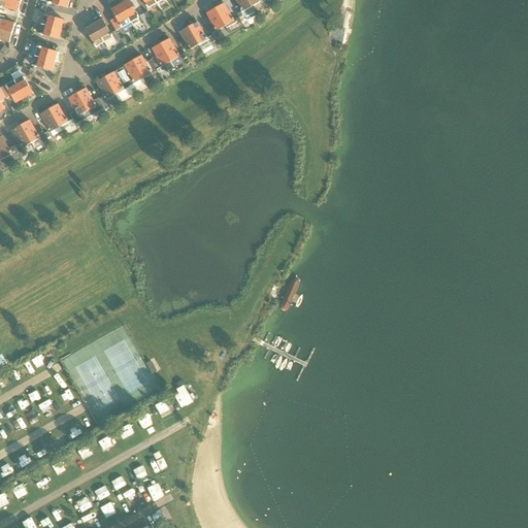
[(13,0),(0,0),(0,6),(0,7),(2,8),(2,7),(19,11),(21,2),(13,0)]
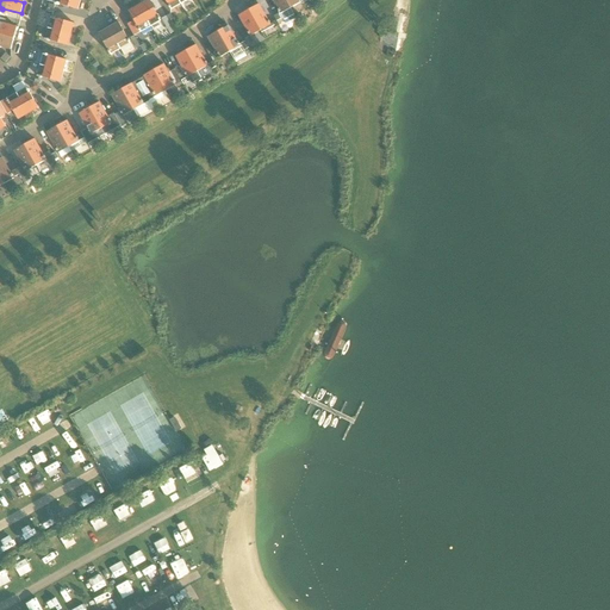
[(148,0),(139,6),(151,26),(161,20),(160,18),(161,18),(160,17),(159,17),(149,0),(148,0)]
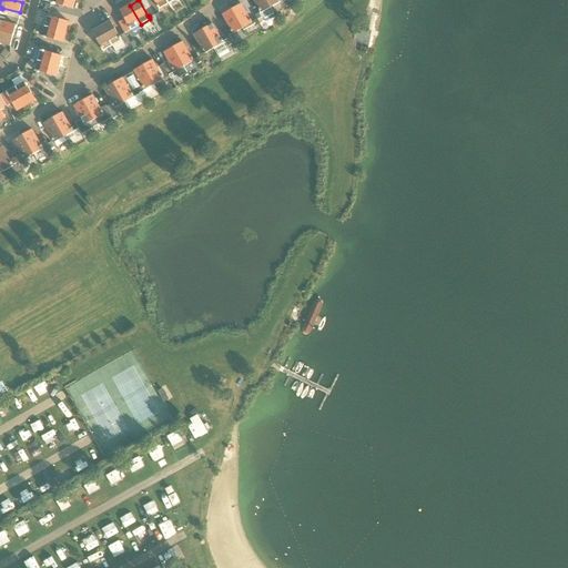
[(271,8),(266,0),(254,0),(260,9),(259,9),(260,11),(261,11),(262,12),(260,13),(255,14),(257,19),(262,18),(265,19),(274,13),(271,8)]
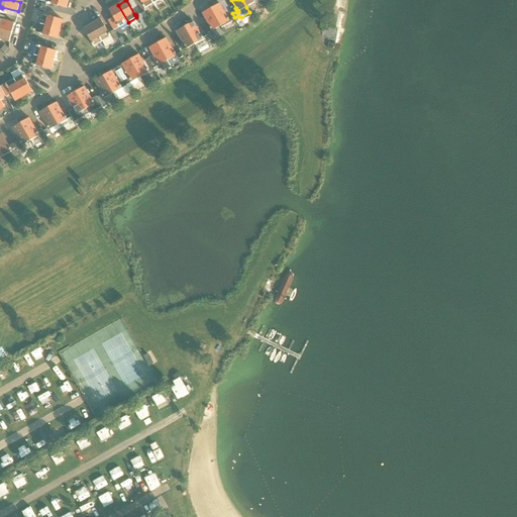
[(219,4),(211,8),(221,26),(229,21),(228,19),(229,19),(228,17),(227,18),(219,4)]
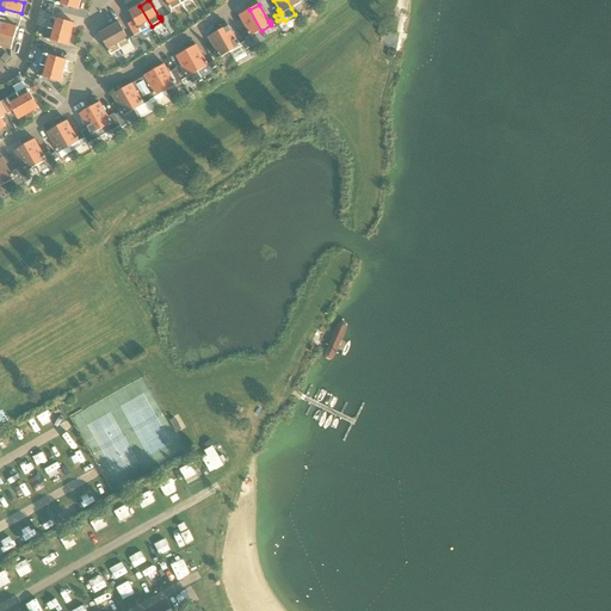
[(140,6),(129,11),(139,28),(139,29),(140,30),(141,32),(152,26),(140,6)]
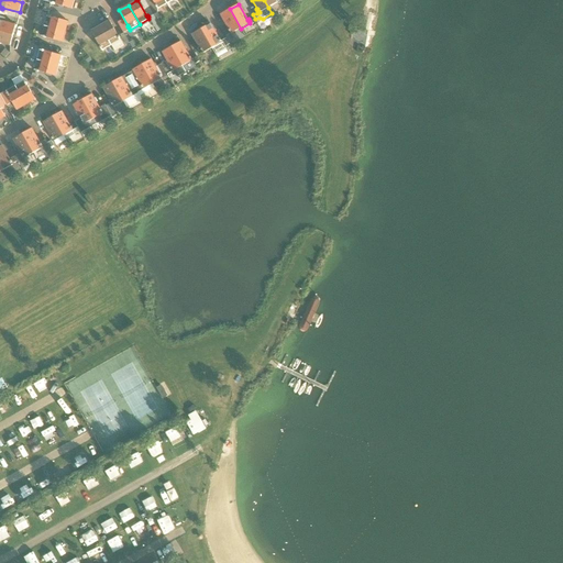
[(230,9),(221,14),(230,30),(229,30),(230,32),(231,33),(241,29),(230,9)]
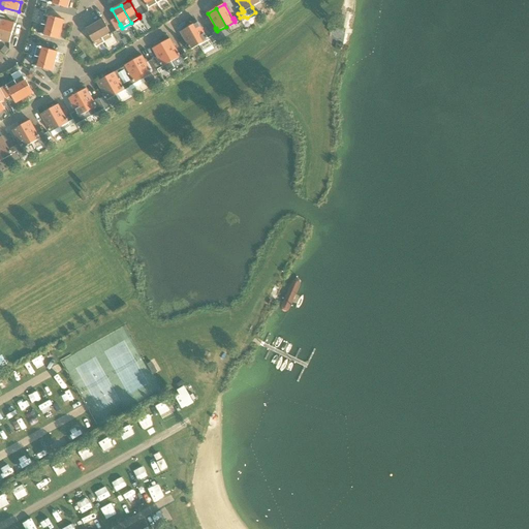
[(62,30),(64,21),(49,16),(47,14),(47,16),(44,14),(41,25),(62,30)]
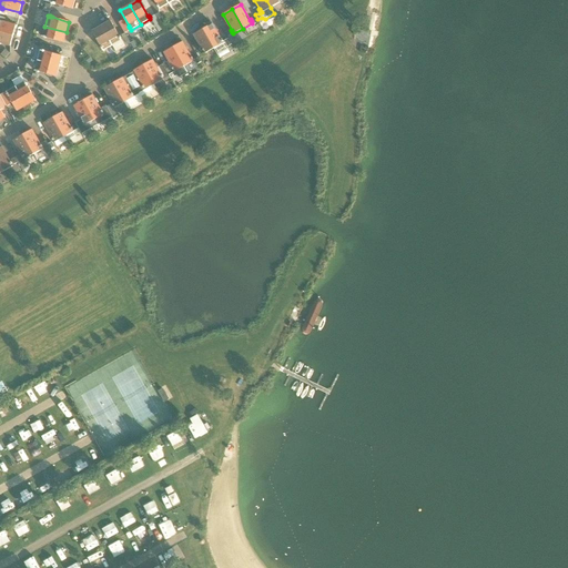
[(0,31),(13,36),(17,26),(0,20),(0,31)]
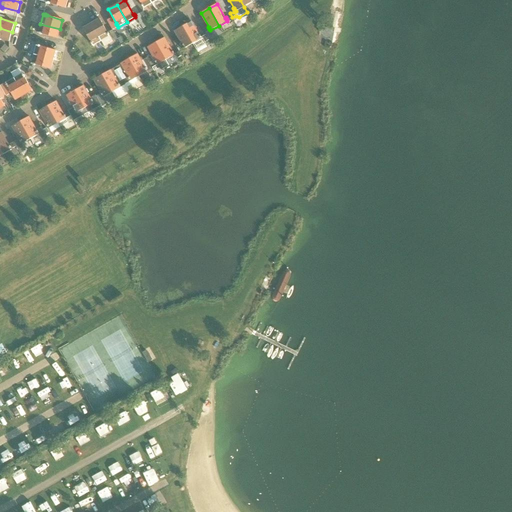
[(100,19),(91,23),(101,41),(105,47),(113,42),(109,34),(108,32),(108,33),(100,19)]
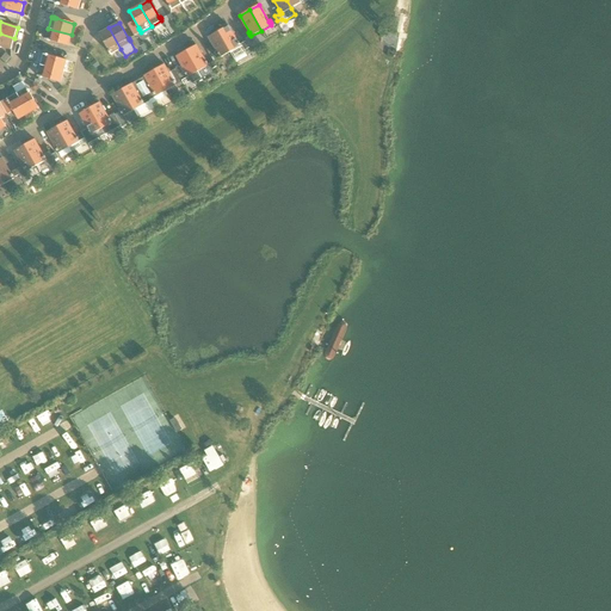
[(239,42),(238,43),(228,25),(218,31),(230,53),(240,47),(239,44),(240,44),(239,42)]
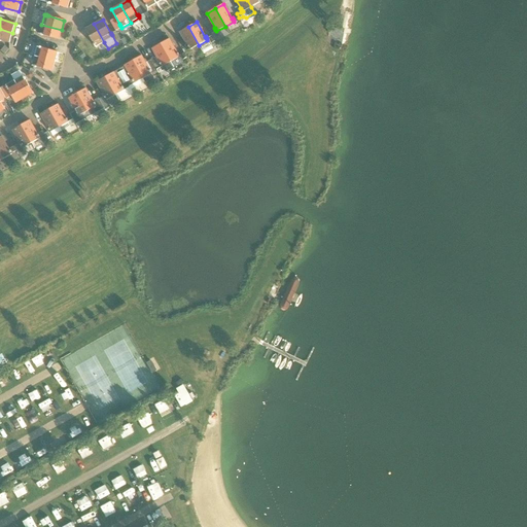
[(104,42),(94,24),(85,29),(94,43),(93,44),(94,45),(95,45),(96,47),(104,42)]
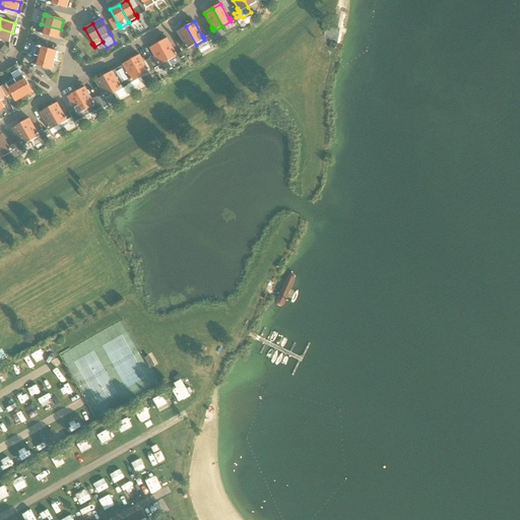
[(58,39),(61,29),(41,24),(39,34),(41,35),(42,36),(43,35),(58,39)]
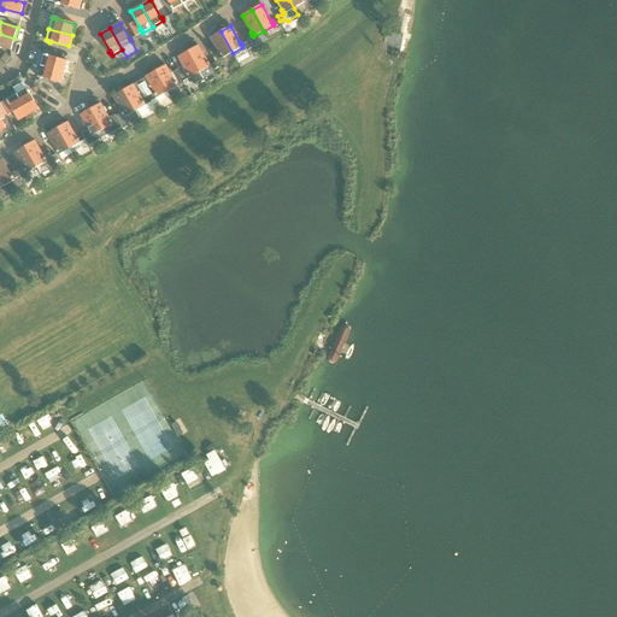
[(223,58),(233,53),(221,31),(211,37),(221,54),(219,54),(221,57),(222,57),(223,58)]
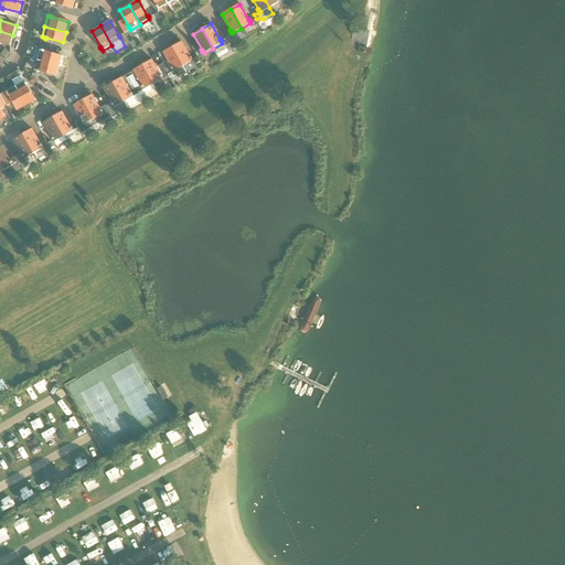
[(0,31),(0,42),(10,45),(13,35),(0,31)]
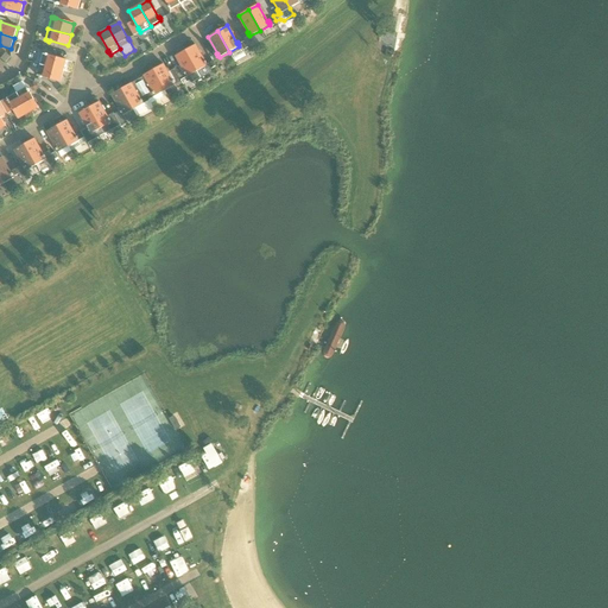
[(140,46),(138,43),(134,36),(131,38),(134,45),(137,44),(138,48),(140,46)]
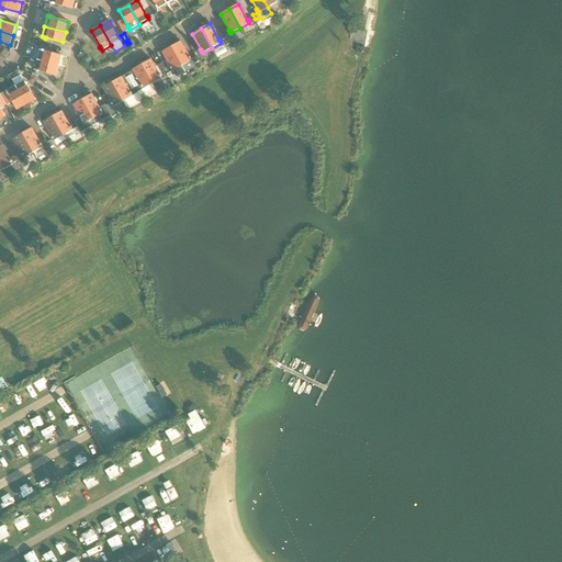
[(171,46),(182,66),(192,60),(191,58),(190,56),(190,57),(181,42),(171,46)]
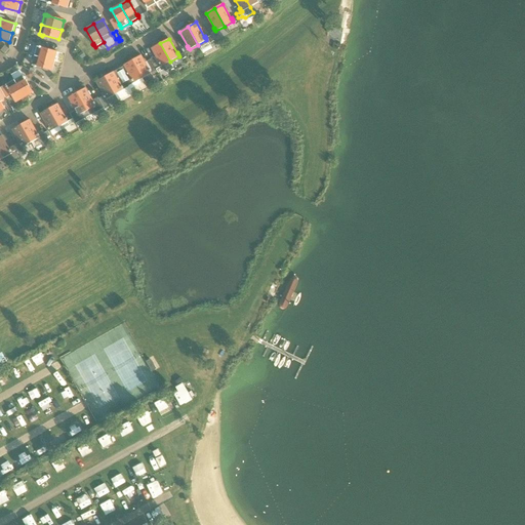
[(170,62),(160,43),(152,48),(160,63),(159,64),(160,65),(161,65),(162,67),(170,62)]
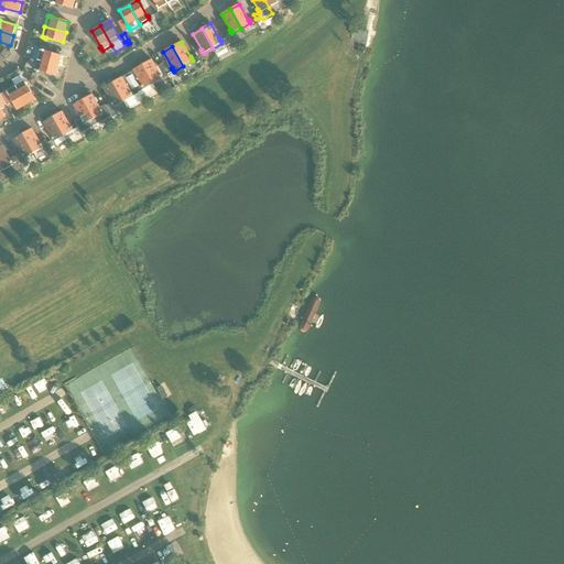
[(41,50),(38,61),(58,66),(62,56),(44,51),(43,50),(42,51),(41,50)]
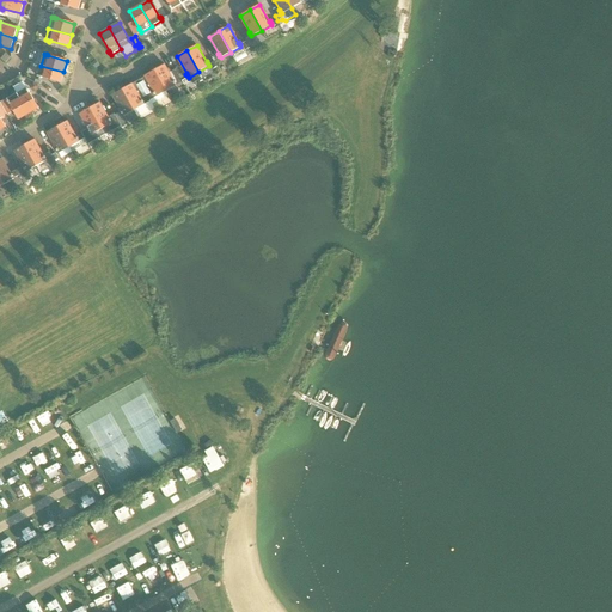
[(175,81),(167,69),(165,65),(154,71),(166,91),(177,85),(176,84),(176,83),(175,81)]
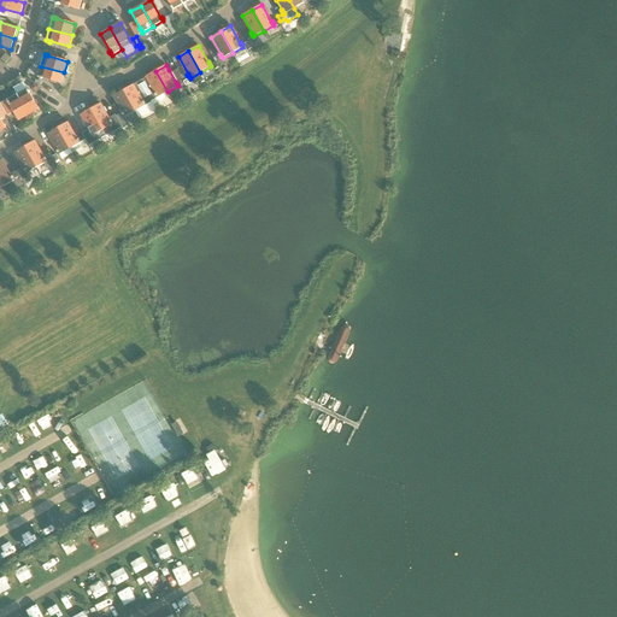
[(62,83),(64,72),(41,66),(37,77),(40,77),(40,78),(42,78),(62,83)]
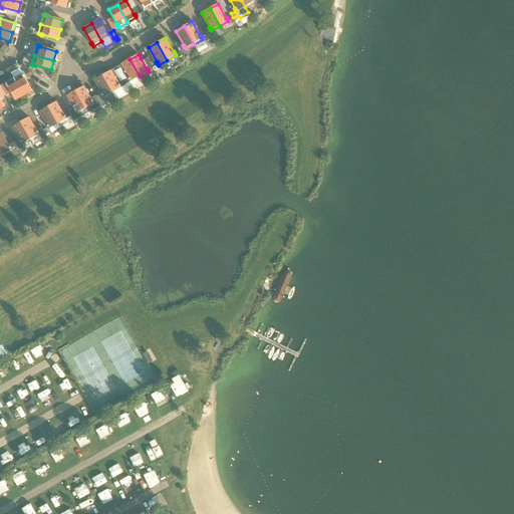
[(131,79),(132,81),(125,84),(126,85),(127,87),(142,79),(140,76),(130,59),(121,64),(130,78),(129,78),(130,80),(131,79)]
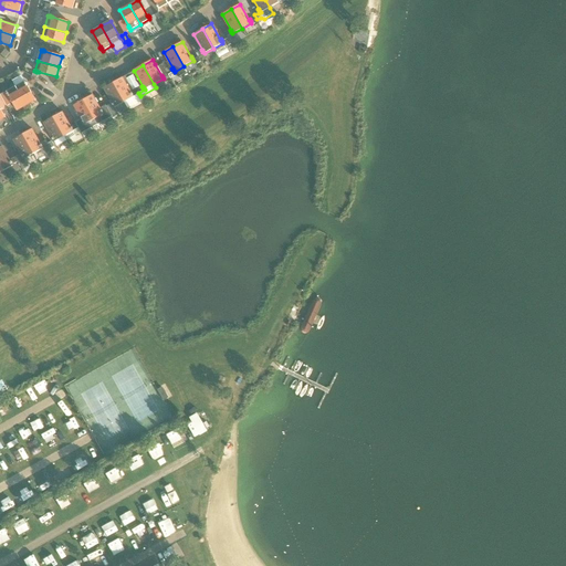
[(139,94),(134,97),(133,95),(133,94),(132,93),(123,77),(113,83),(124,102),(128,108),(143,101),(140,97),(139,94)]
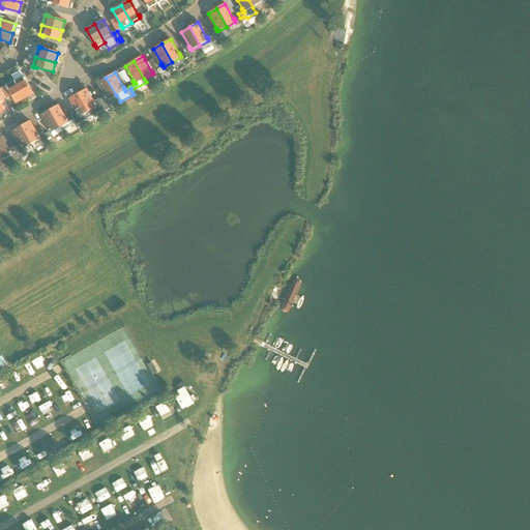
[(15,81),(25,98),(33,94),(25,80),(26,79),(25,78),(24,78),(24,76),(15,81)]
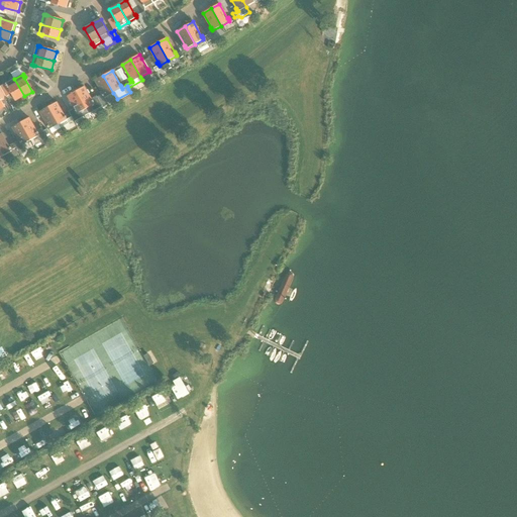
[(105,98),(113,93),(103,76),(95,81),(102,93),(96,96),(99,101),(105,98)]
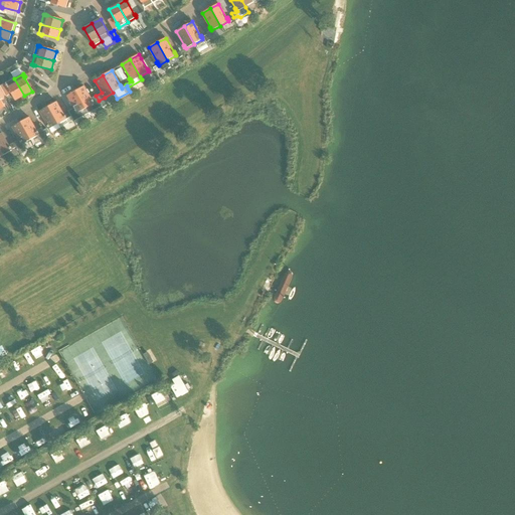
[(8,87),(16,101),(24,96),(14,78),(6,83),(7,86),(6,86),(7,87),(8,87)]
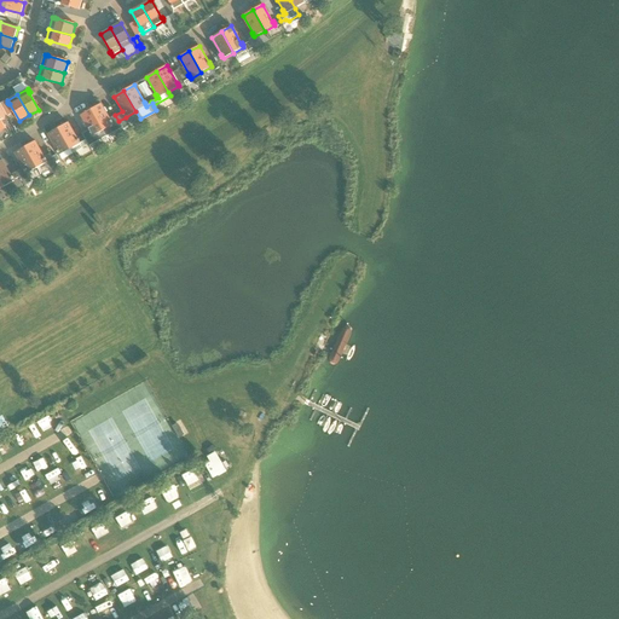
[(91,110),(106,137),(122,127),(119,121),(115,115),(110,119),(102,104),(91,110)]
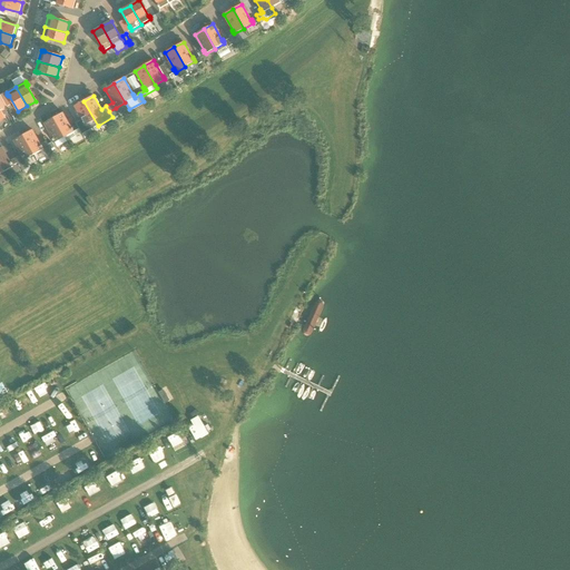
[(82,135),(98,126),(84,101),(75,106),(82,120),(77,124),(79,129),(82,135)]
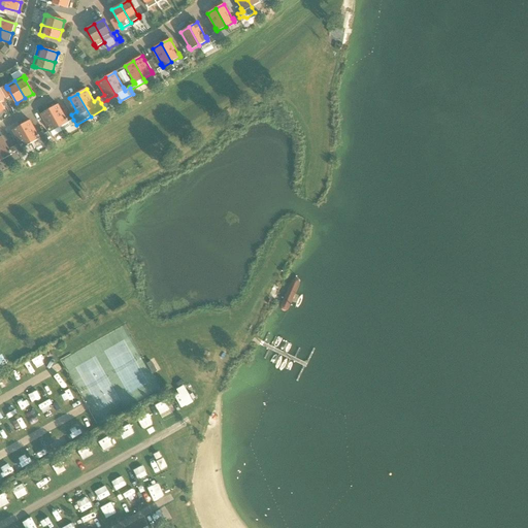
[(50,109),(60,127),(61,127),(63,131),(71,126),(68,123),(73,120),(71,114),(70,113),(66,116),(68,119),(66,119),(58,104),(50,109)]
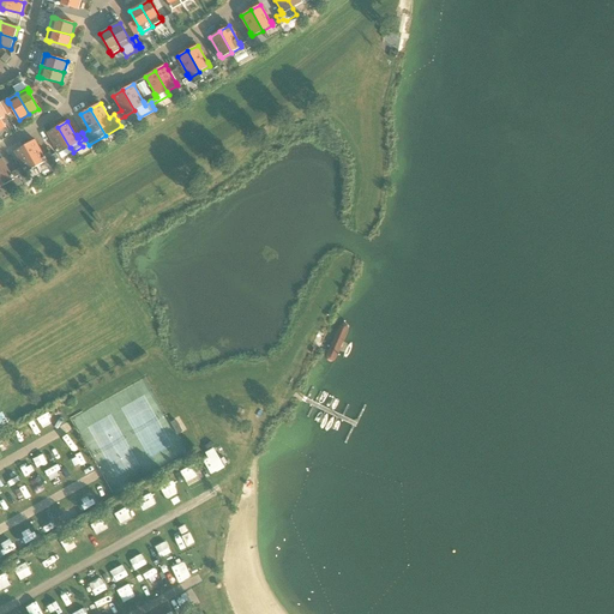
[(58,152),(59,154),(62,158),(72,154),(72,152),(73,152),(71,148),(70,148),(58,127),(48,133),(58,150),(56,150),(58,152)]
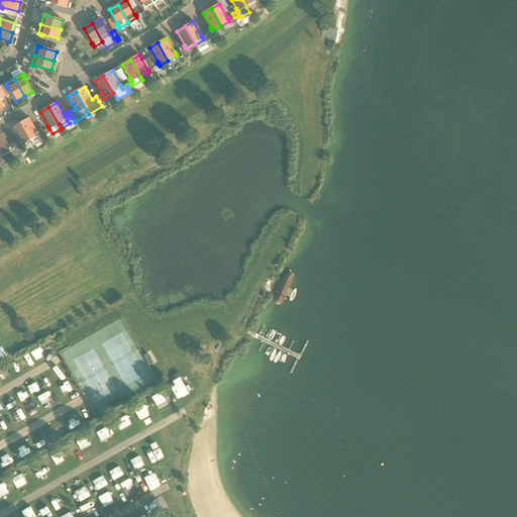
[(46,136),(44,132),(42,128),(36,131),(29,118),(21,123),(31,140),(39,135),(42,140),(47,137),(46,136)]
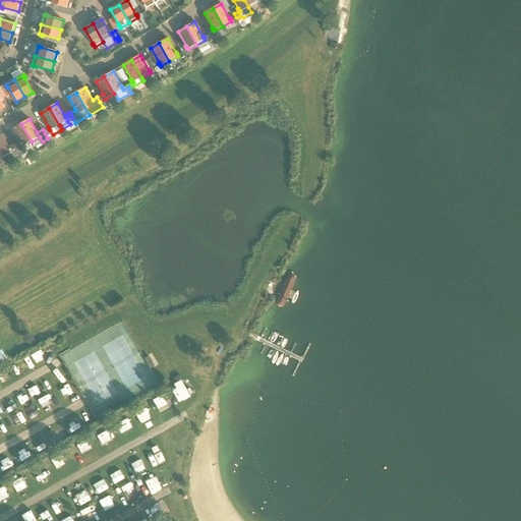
[(32,141),(21,124),(12,128),(20,142),(20,143),(21,145),(22,147),(32,141)]
